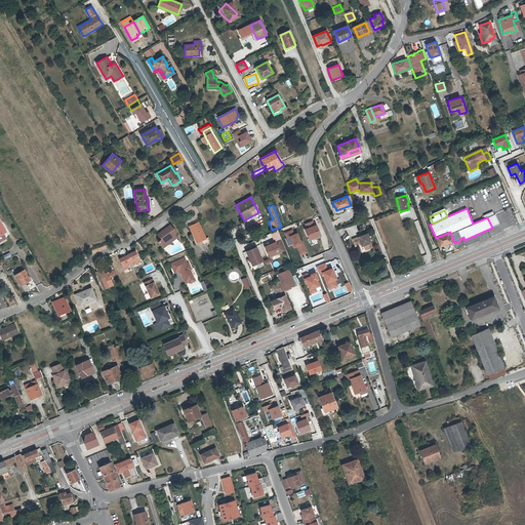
[(494,214),(487,217),(492,228),(499,225),(494,214)]
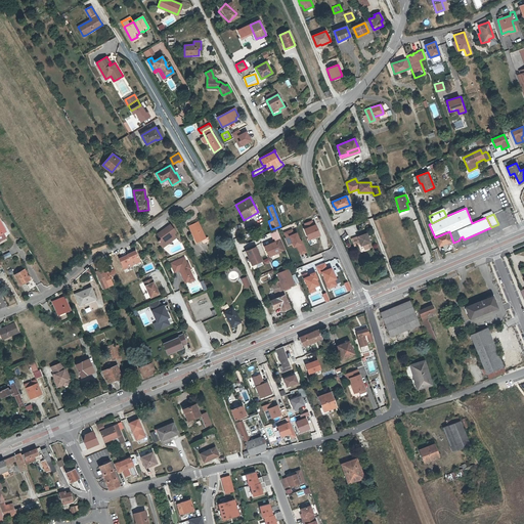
[(312,220),(304,224),(305,228),(303,228),(307,241),(320,235),(315,224),(314,225),(312,220)]
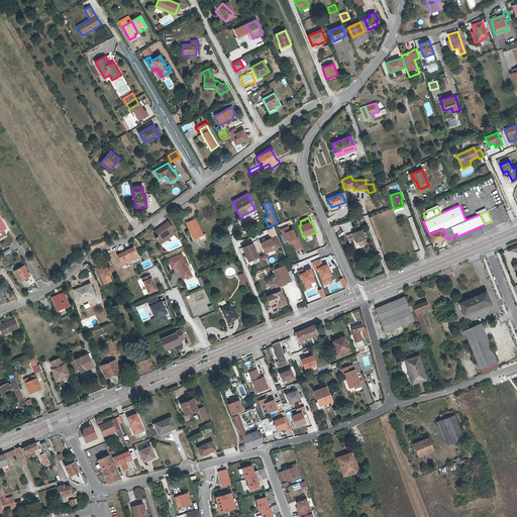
[(194,239),(199,237),(200,240),(201,241),(206,238),(207,237),(206,234),(203,235),(196,219),(186,224),(194,239)]
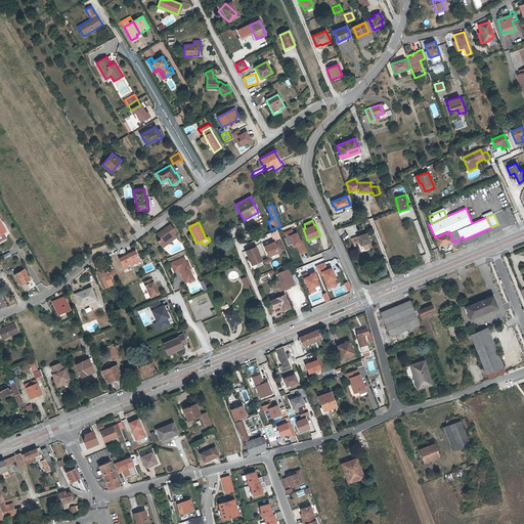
[(170,244),(177,237),(175,234),(177,233),(172,225),(159,234),(163,239),(160,242),(164,248),(170,244)]
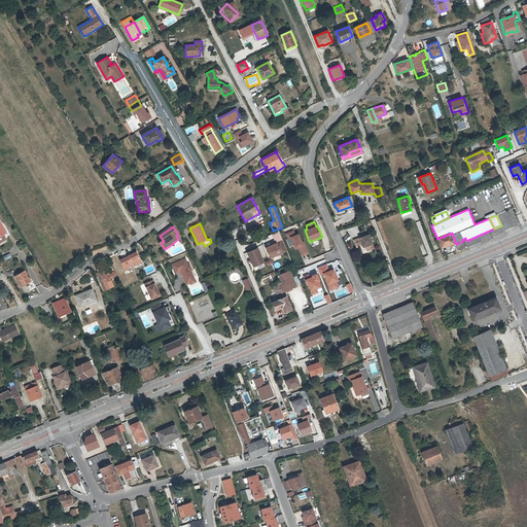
[(293,231),(285,234),(287,240),(290,239),(294,250),(299,248),(302,256),(309,253),(304,242),(302,242),(299,234),(295,235),(293,231)]
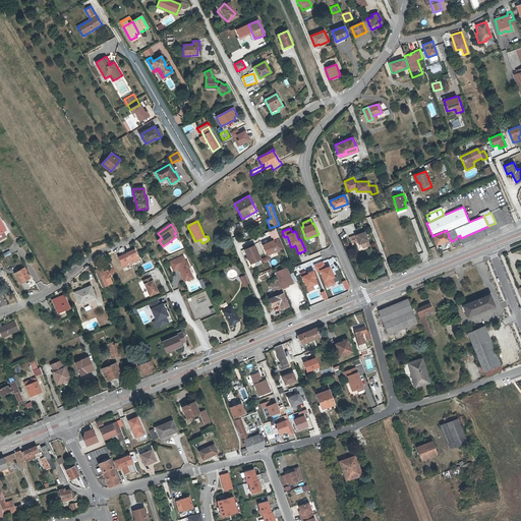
[(447,230),(432,236),(437,245),(445,241),(446,243),(451,241),(447,230)]
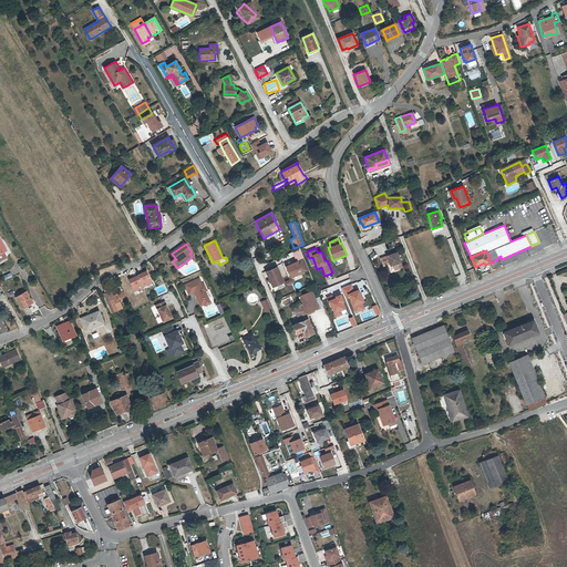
[(392,261),(393,264),(395,269),(402,266),(397,251),(380,258),(382,265),(390,263),(392,261)]
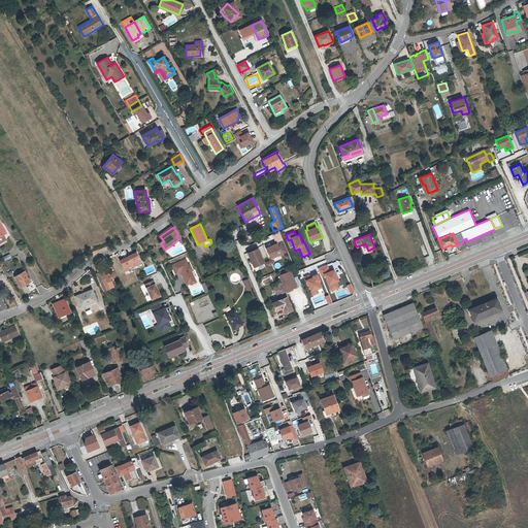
[(266,249),(270,258),(286,252),(282,242),(266,249)]
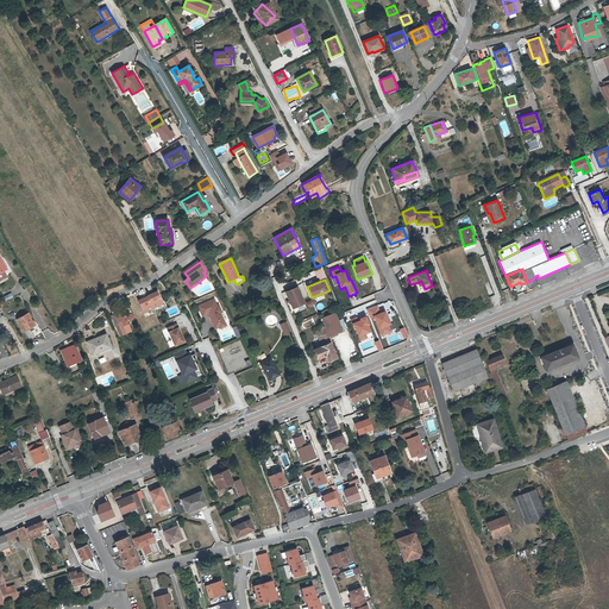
[(297,287),(286,292),(293,308),(305,303),(297,287)]
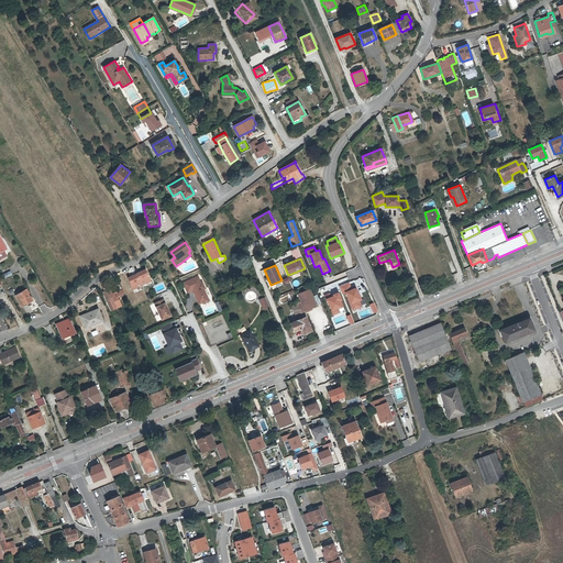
[(135,272),(142,285),(151,280),(145,268),(135,272)]
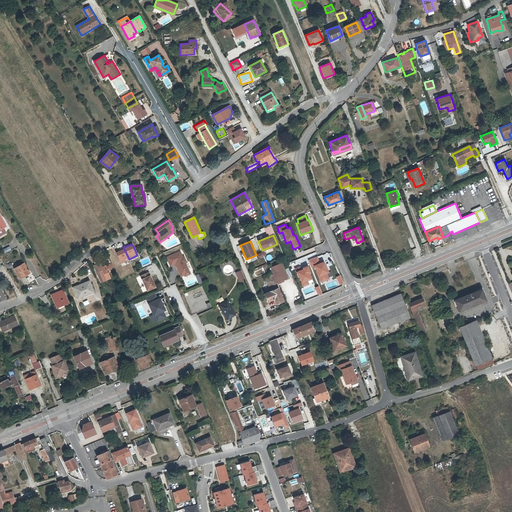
[(119,264),(129,260),(129,259),(123,247),(114,252),(119,264)]
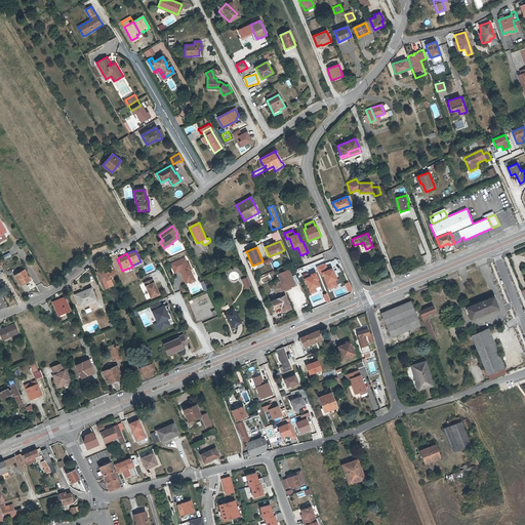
[(172,265),(175,274),(180,271),(182,274),(183,274),(184,275),(183,277),(185,281),(186,280),(189,281),(190,283),(190,284),(195,281),(191,271),(192,270),(189,264),(188,265),(186,258),(172,265)]
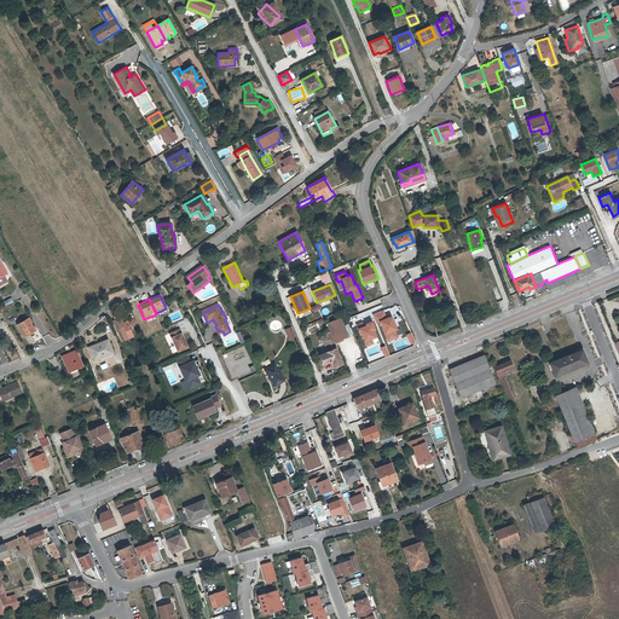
[(134,336),(129,325),(128,322),(122,323),(120,317),(111,320),(120,341),(134,336)]
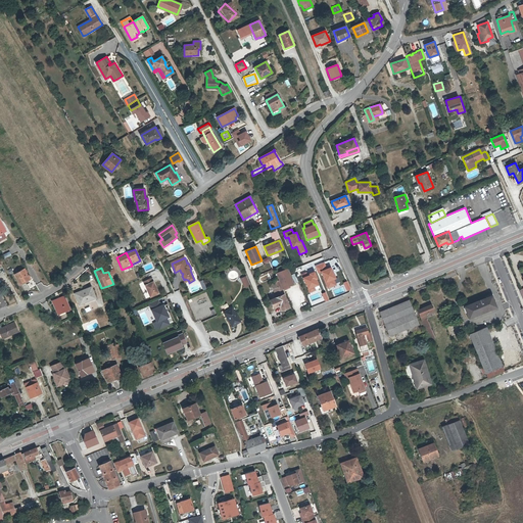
[(330,268),(320,272),(328,289),(336,285),(333,280),(335,280),(330,268)]
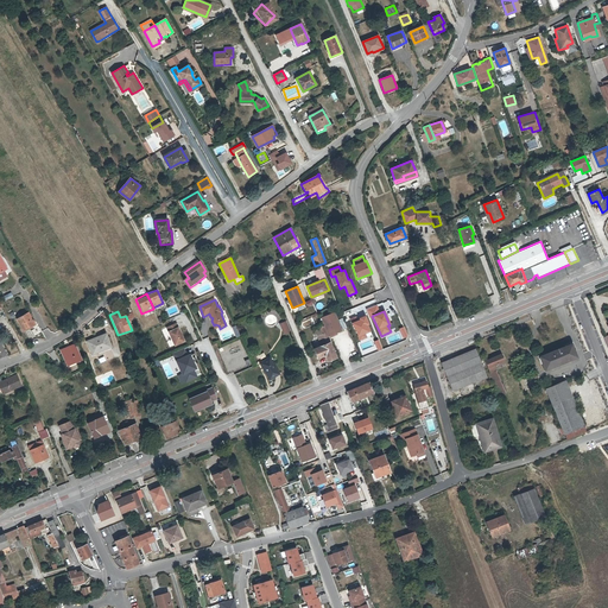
[(36,323),(29,312),(18,318),(24,330),(36,323)]
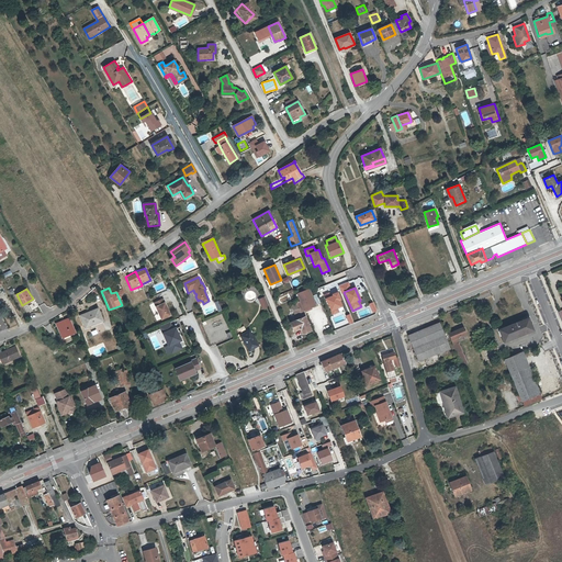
[(307,289),(296,293),(304,311),(315,305),(307,289)]
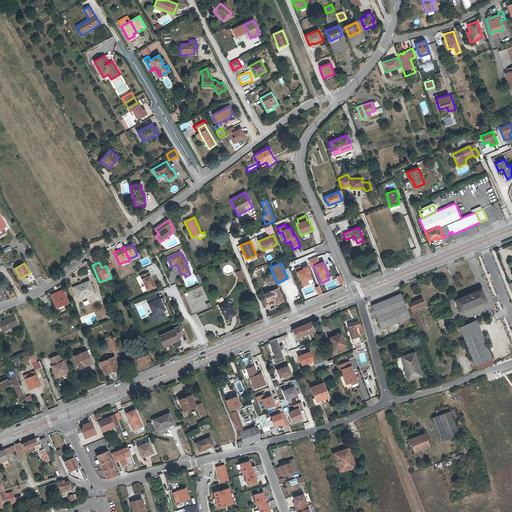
[(300,271),(296,272),(302,288),(309,285),(307,282),(312,280),(307,266),(302,268),(302,270),(300,271)]
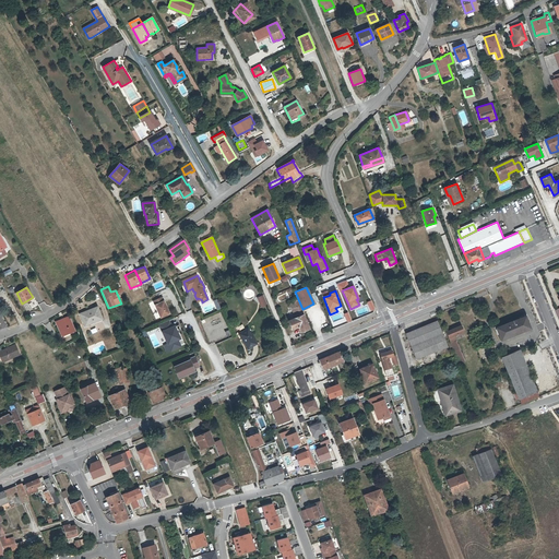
[(169,313),(162,297),(152,301),(158,318),(169,313)]
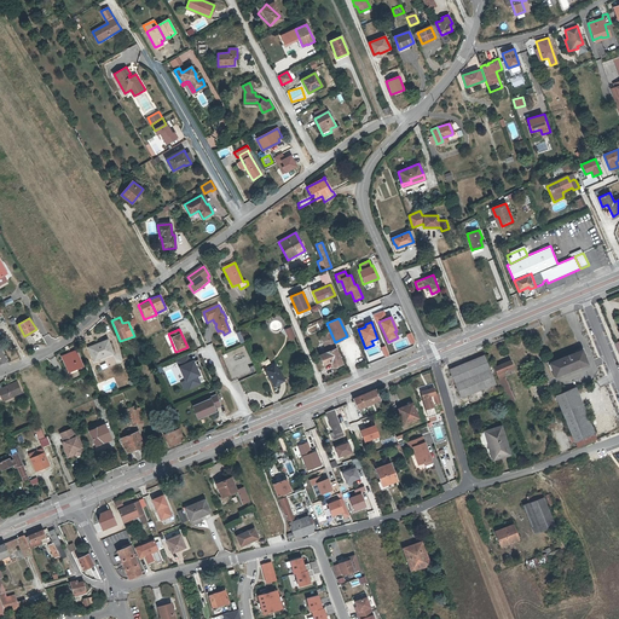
[(319,354),(323,364),(330,362),(333,368),(342,363),(329,331),(319,336),(322,342),(324,342),(328,351),(319,354)]
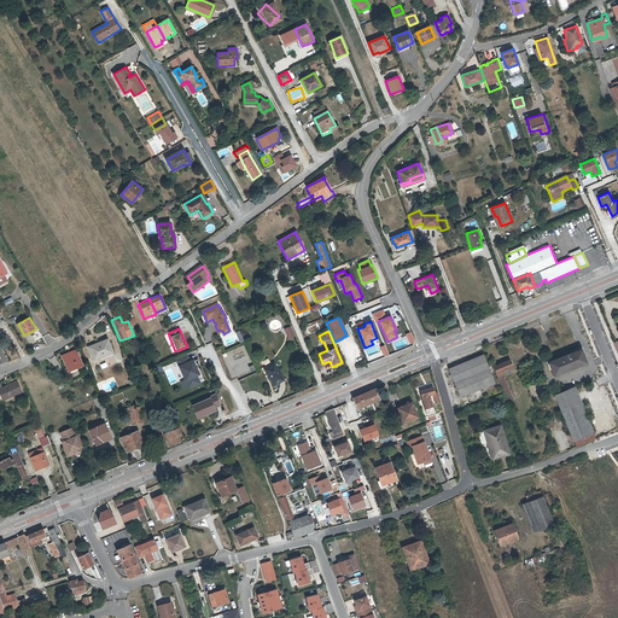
[(114,356),(106,338),(86,347),(92,361),(99,357),(100,361),(114,356)]
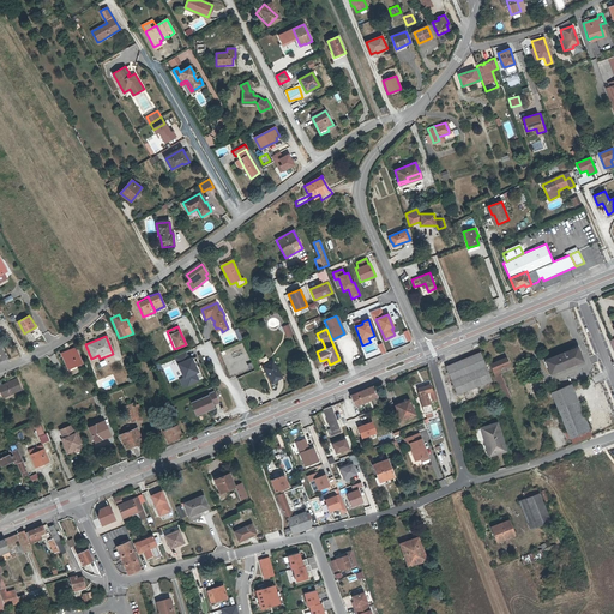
[(83,361),(77,347),(62,353),(67,367),(83,361)]
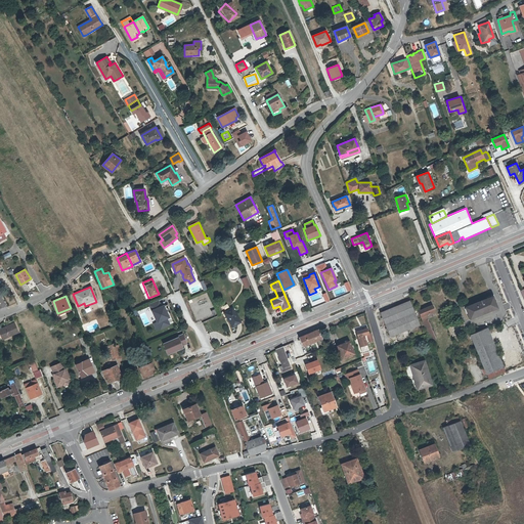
[(488,298),(493,309),(497,307),(493,296),(488,298)]
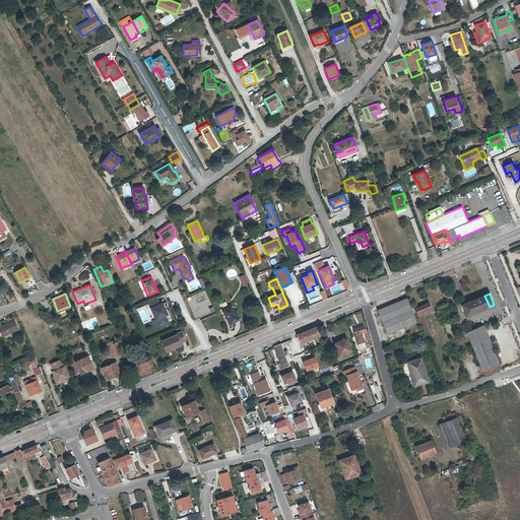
[(490,307),(484,296),(462,304),(466,315),(490,307)]
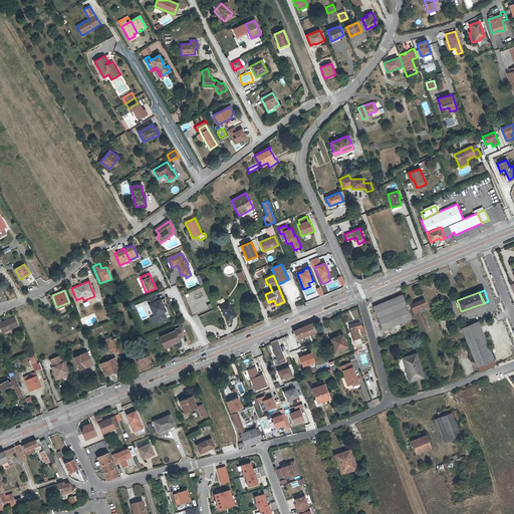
[(412,318),(402,294),(373,305),(381,329),(412,318)]
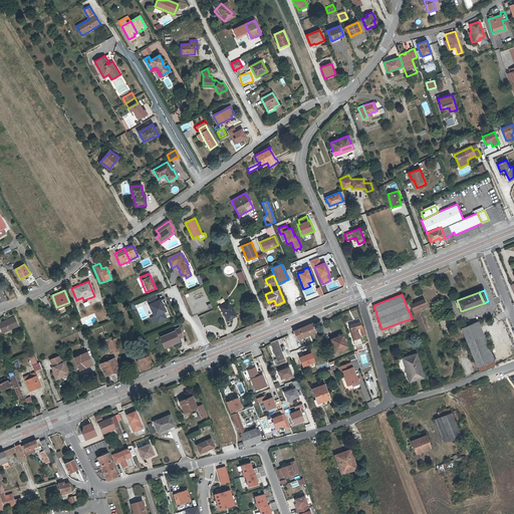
[(161,300),(158,301),(155,295),(147,299),(157,323),(166,319),(164,312),(166,312),(161,300)]
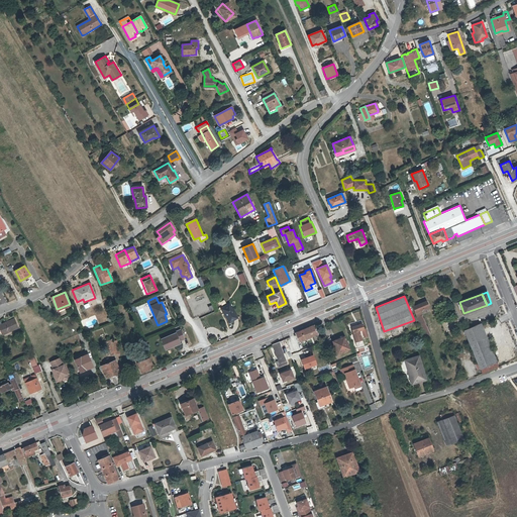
[(426,301),(413,307),(424,336),(425,337),(430,335),(422,315),(419,316),(417,312),(427,308),(427,309),(429,308),(426,301)]
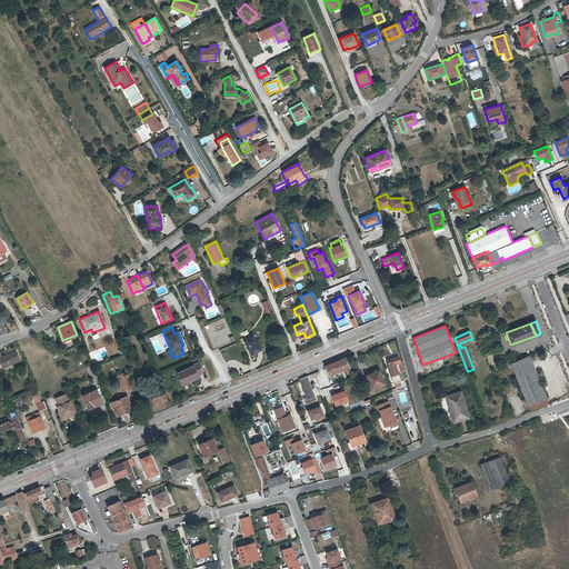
[(260,349),(251,333),(242,339),(252,355),(260,349)]
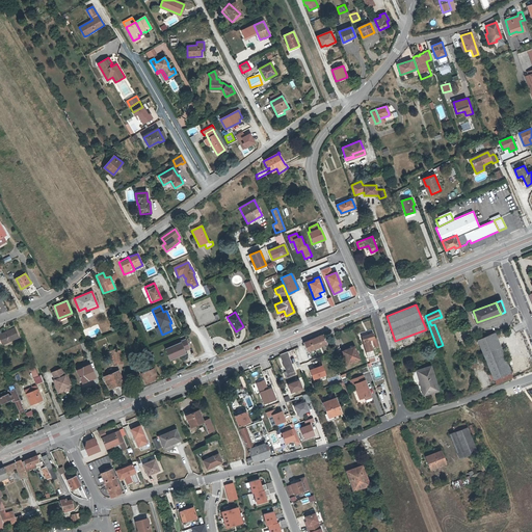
[(20,337),(16,327),(0,333),(0,337),(2,343),(20,337)]
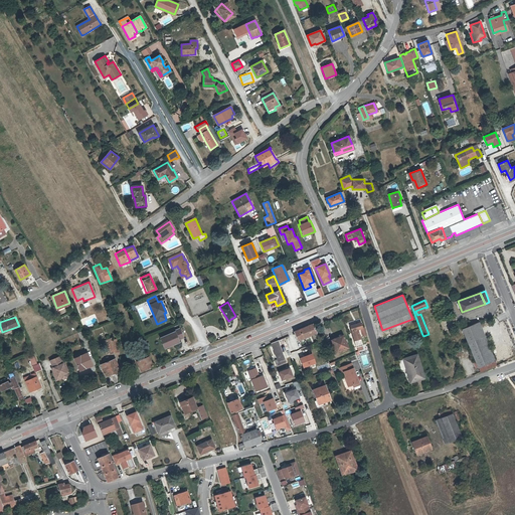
[(312,323),(293,331),(297,341),(316,333),(312,323)]
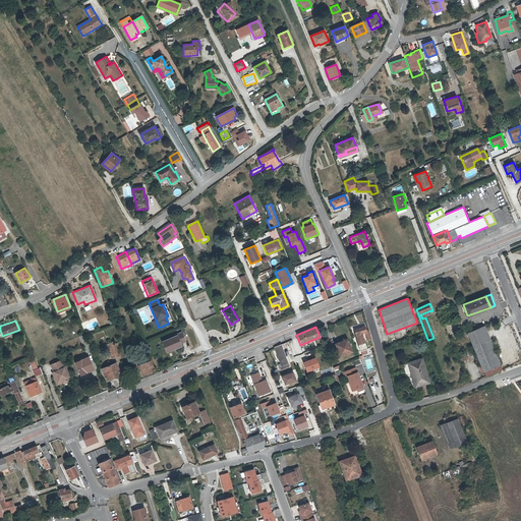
[(365,333),(367,340),(371,339),(369,331),(367,332),(365,327),(354,330),(360,351),(361,351),(366,349),(362,334),(365,333)]
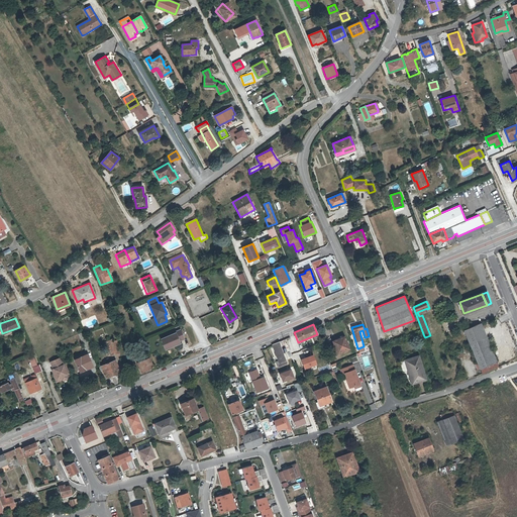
[(478,365),(481,370),(498,363),(481,324),(464,331),(478,365)]
